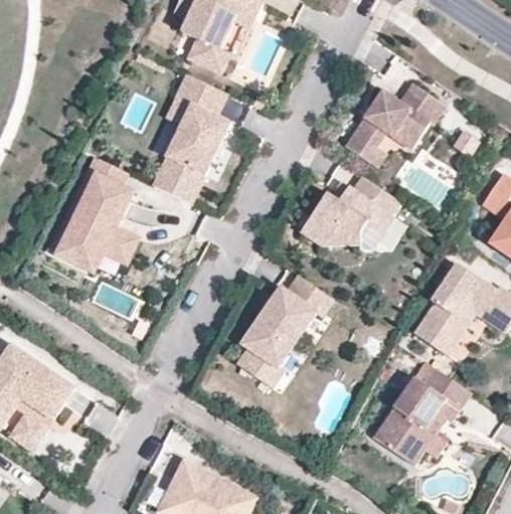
[(176,0),(172,10),(186,17),(180,30),(195,37),(185,57),(219,72),(228,52),(219,47),(241,0),(176,0)]
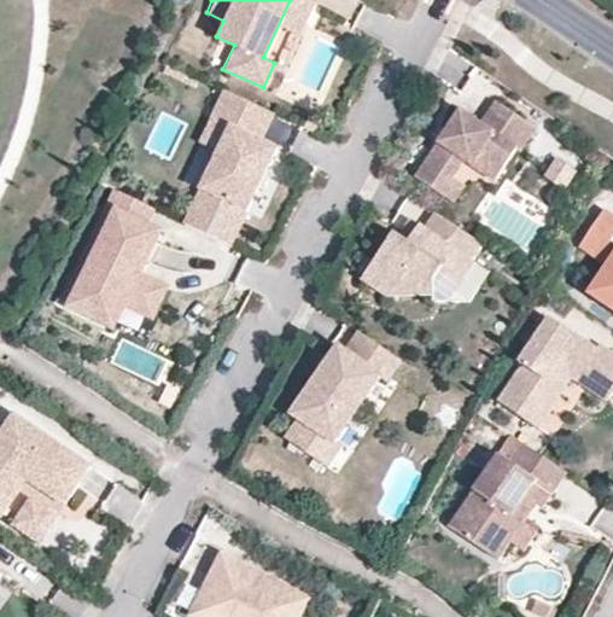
[(313,0),(290,0),(263,57),(274,63),(281,65),(313,0)]
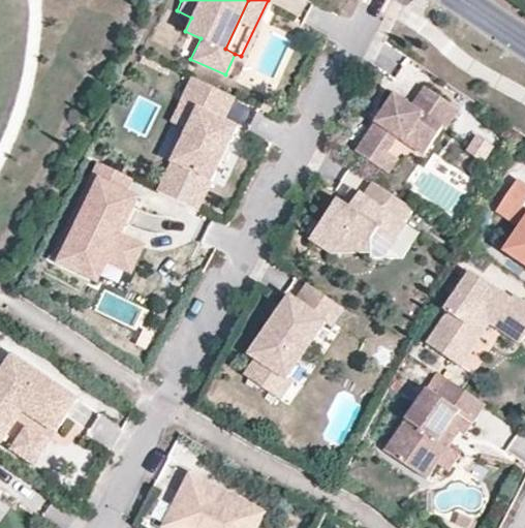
[(210,179),(236,124),(221,118),(233,94),(190,74),(179,98),(195,105),(185,127),(170,159),(210,179)]
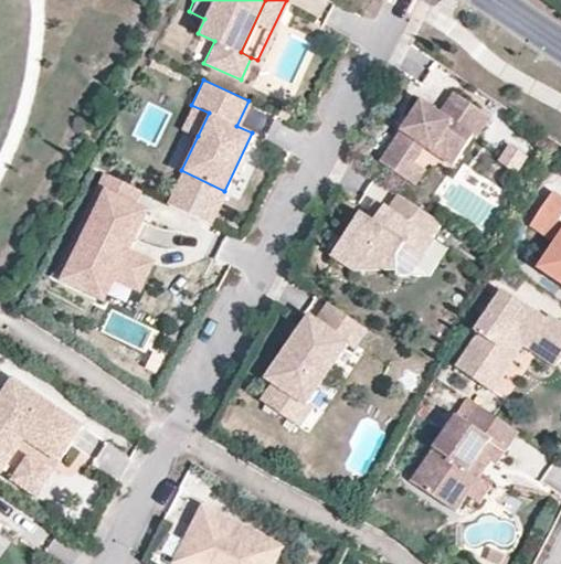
[(488,114),(451,89),(438,109),(420,97),(406,116),(412,119),(408,125),(402,123),(379,159),(378,159),(401,176),(422,144),(451,162),(469,134),(473,136),(488,114)]
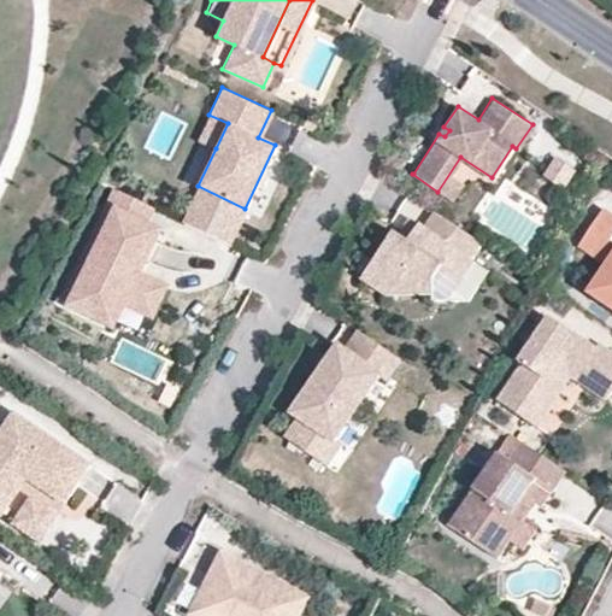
[(216,148),(228,123),(209,115),(198,140),(216,148)]
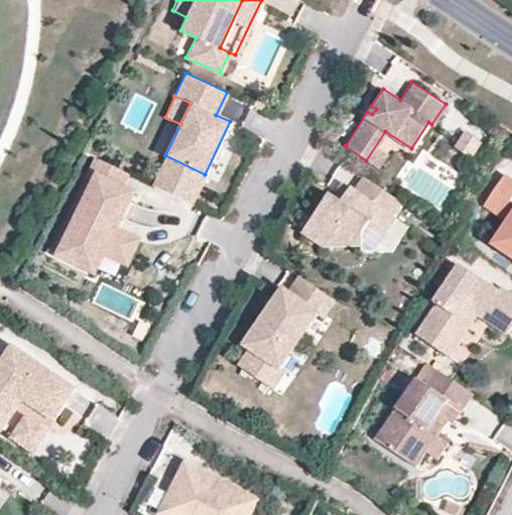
[(376,109),(371,106),(367,112),(372,114),(376,109)]
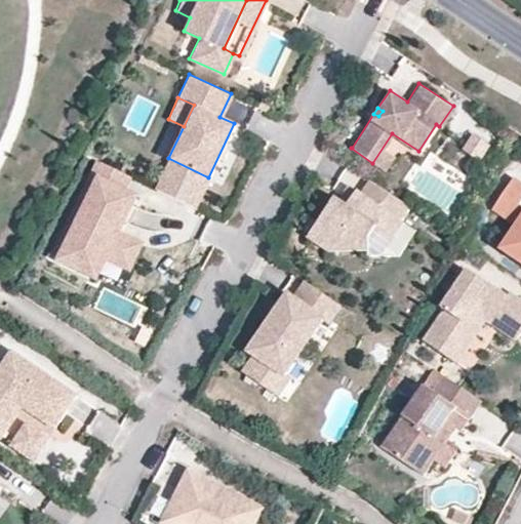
[(489,143),(473,131),(462,149),(478,160),(489,143)]
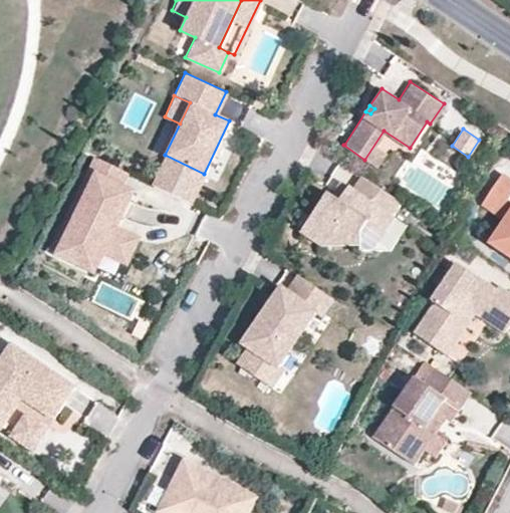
[(204,174),(165,155),(151,184),(190,203),(204,174)]
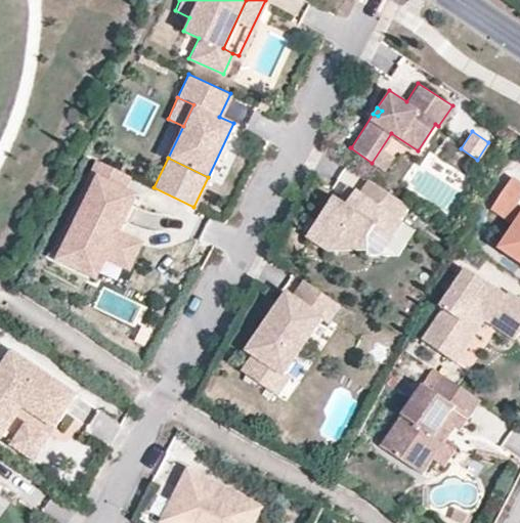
[(120,189),(127,175),(96,161),(89,175),(120,189)]
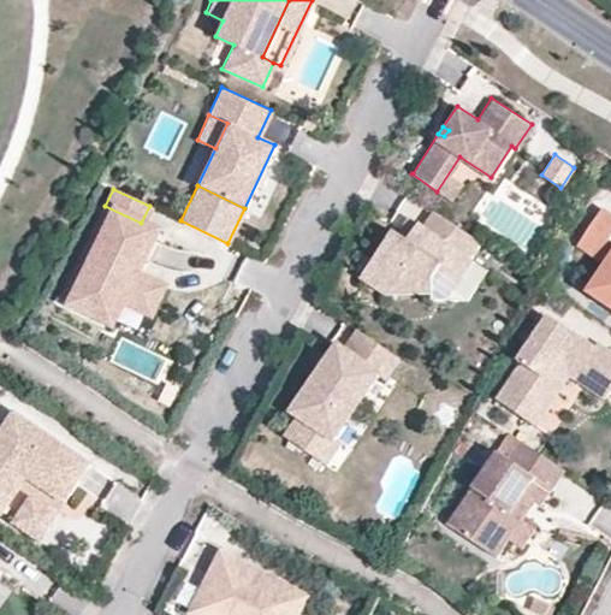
[(156,230),(165,213),(149,206),(141,223),(156,230)]
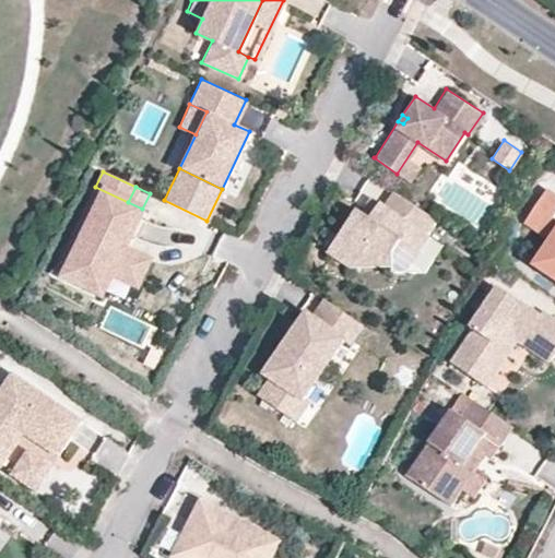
[(550,238),(532,263),(554,277),(554,218),(551,216),(554,210),(554,196),(544,189),(523,221),(550,238)]
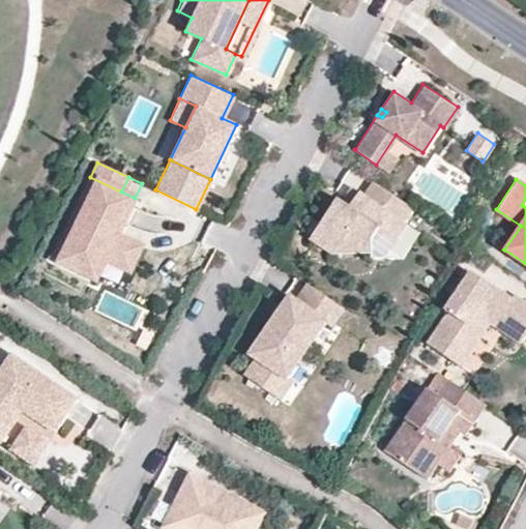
[(362,195),(357,190),(351,201),(344,196),(341,200),(335,197),(309,237),(330,251),(369,251),(370,251),(370,237),(377,226),(395,237),(404,222),(401,221),(410,206),(372,180),(362,195)]
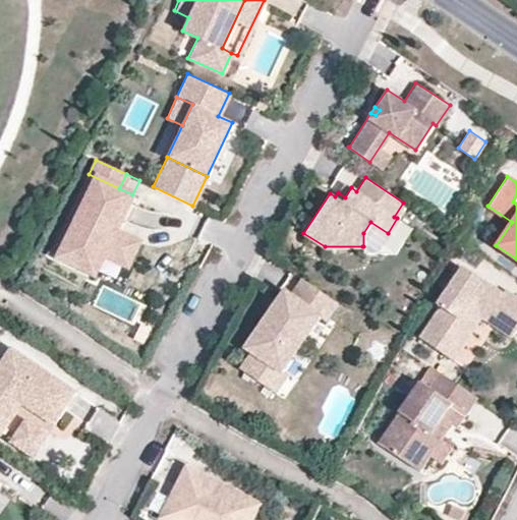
[(108,227),(122,198),(85,180),(80,192),(50,254),(87,272),(97,251),(103,255),(126,266),(137,242),(115,231),(108,227)]
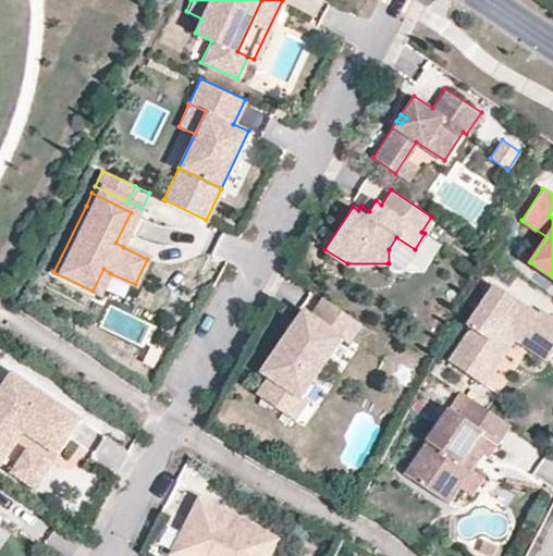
[(376,200),(369,195),(361,206),(369,211),(376,200)]
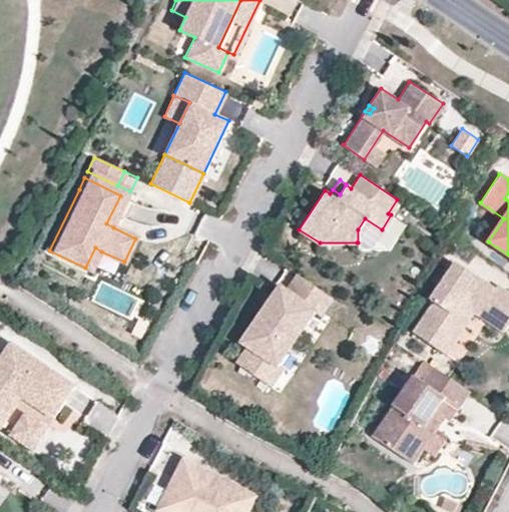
[(113,227),(127,198),(120,195),(106,223),(113,227)]
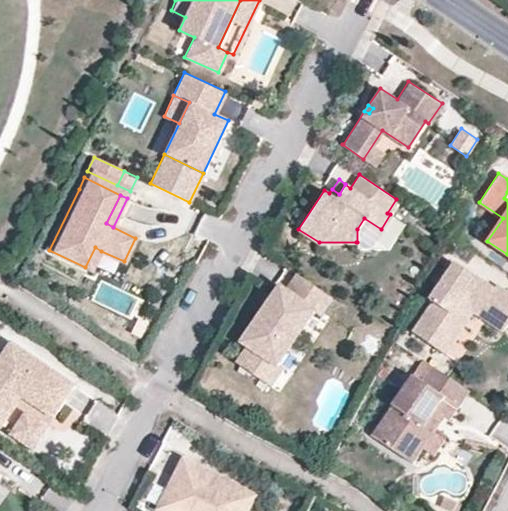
[(92,271),(101,251),(95,247),(85,267),(92,271)]
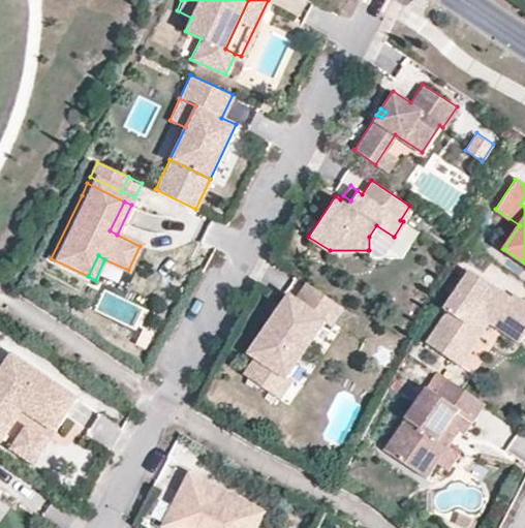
[(510,297),(469,269),(443,308),(448,310),(426,341),(453,359),(470,331),(476,335),(488,319),(518,339),(524,329),(524,301),(512,292),(510,297)]
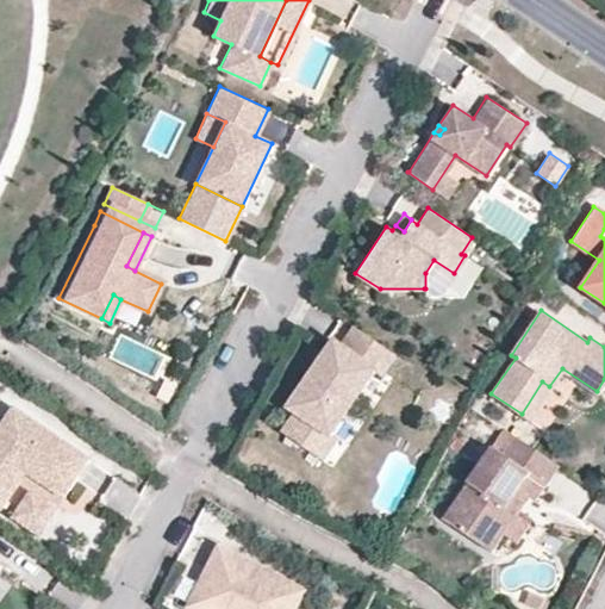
[(395,354),(354,327),(341,345),(332,339),(315,366),(320,371),(311,385),(305,381),(287,406),(294,411),(281,430),(323,459),(337,439),(330,434),(375,367),(382,373),(395,354)]
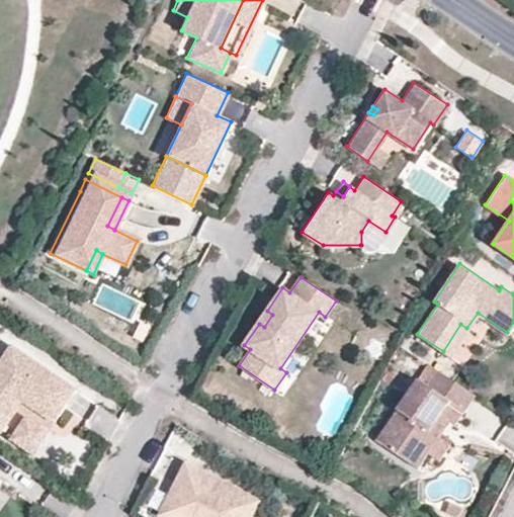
[(272,315),(267,311),(259,324),(264,327),(272,315)]
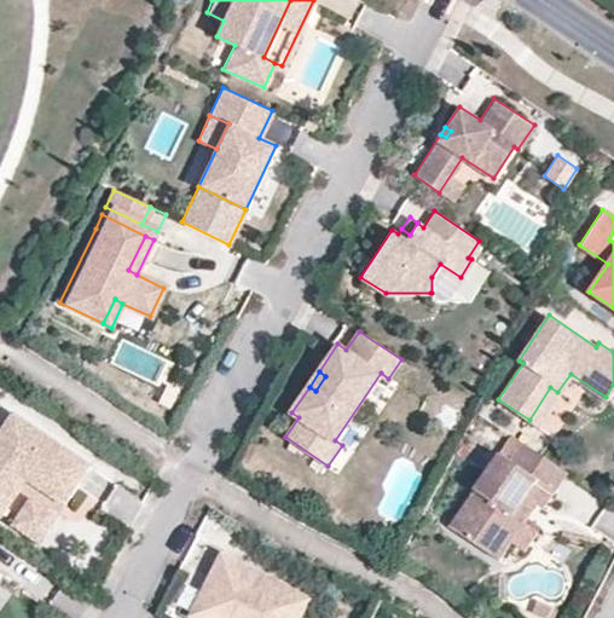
[(388,379),(381,373),(335,440),(342,445),(328,466),(336,471),(395,383),(388,379)]
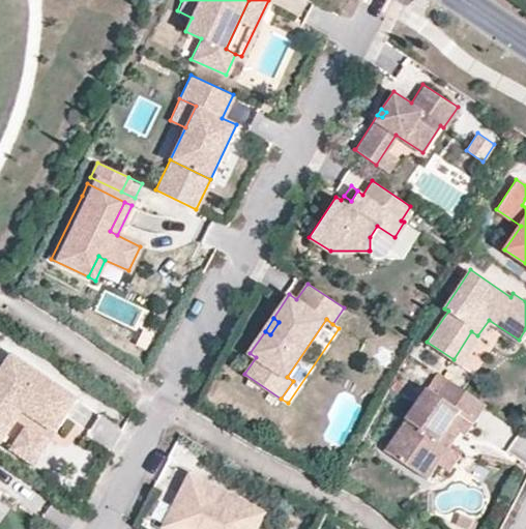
[(78,397),(11,352),(0,369),(0,438),(1,439),(19,413),(12,409),(17,404),(23,407),(55,430),(78,397)]
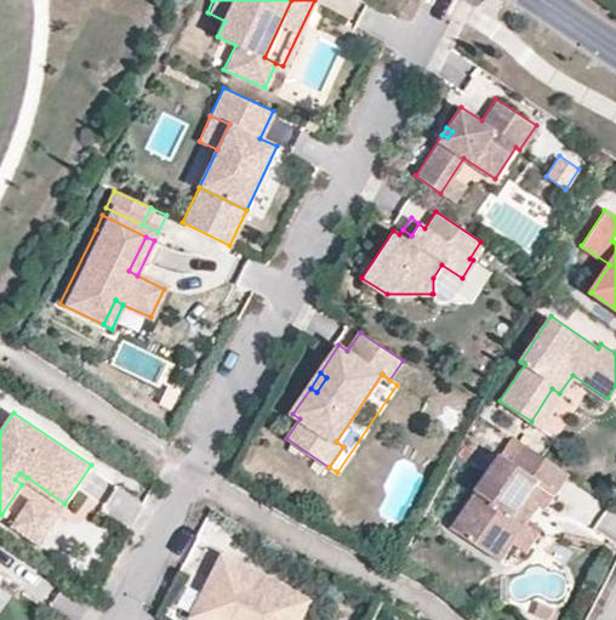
[(488,552),(513,516),(507,511),(519,493),(532,501),(537,505),(548,489),(554,493),(568,472),(522,442),(509,460),(500,454),(450,527),(488,552)]
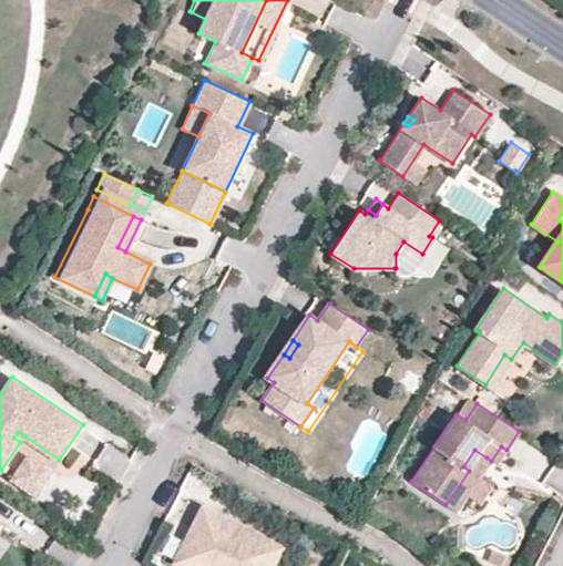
[(20,442),(24,435),(18,432),(13,438),(20,442)]
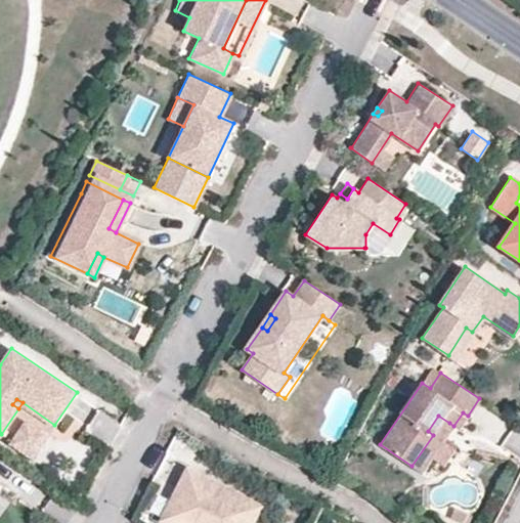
[(449,423),(438,416),(428,431),(433,435),(413,466),(422,473),(443,441),(439,438),(449,423)]
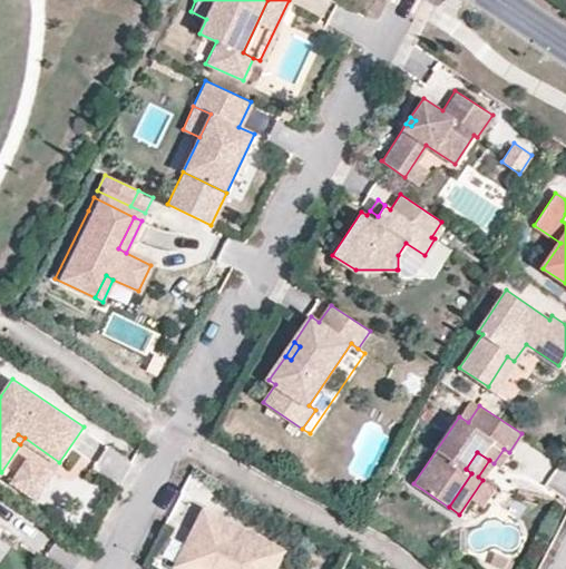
[(36,497),(51,473),(29,458),(13,481),(36,497)]
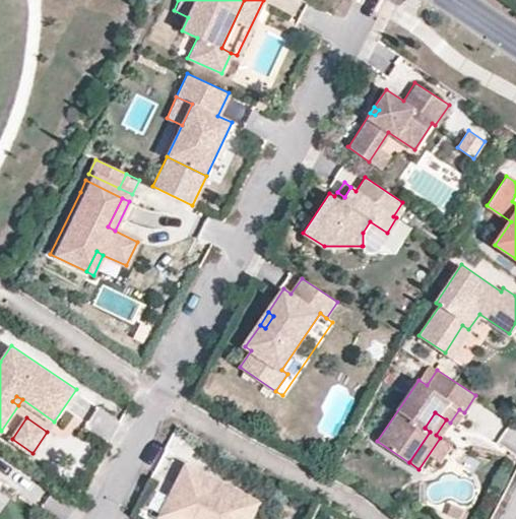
[(236,518),(248,498),(185,465),(170,495),(184,502),(182,508),(175,504),(167,518),(236,518)]
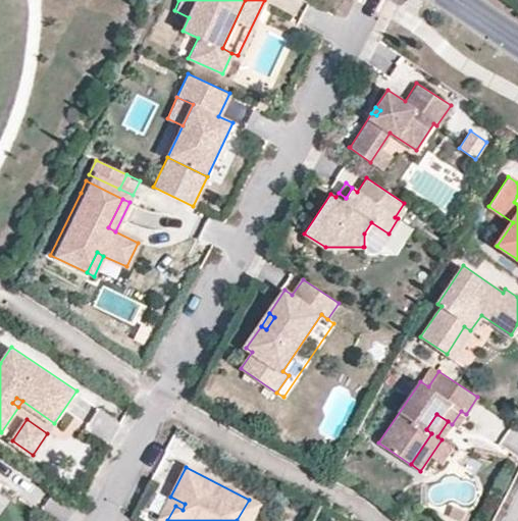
[(0,510),(14,490),(1,481),(0,482),(0,510)]
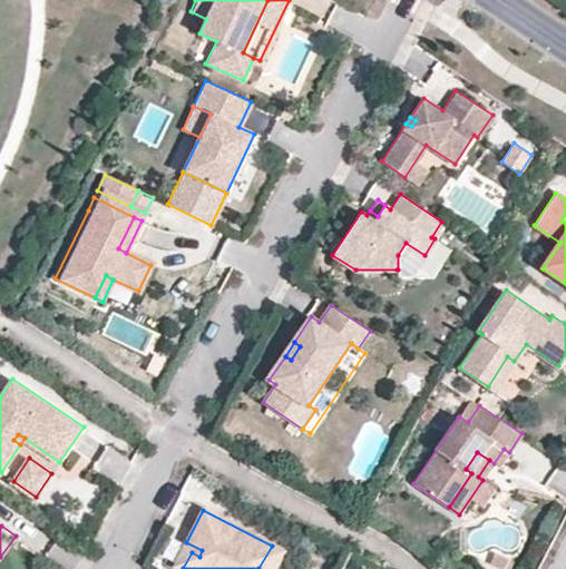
[(175,565),(183,568),(192,552),(199,557),(202,550),(186,542),(175,565)]
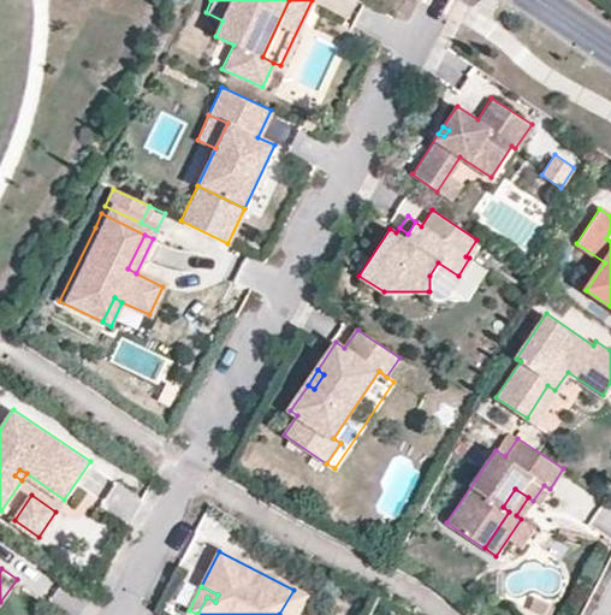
[(294,614),(304,596),(294,590),(279,614),(294,614)]
